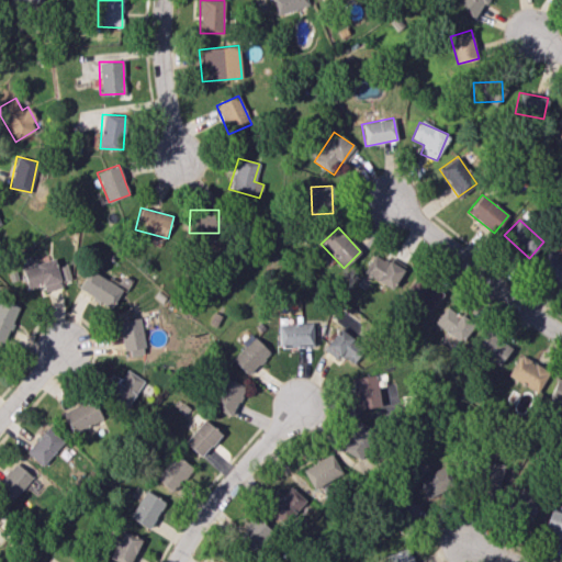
[(561,258),(548,253),(537,274),(561,285),(561,258)]
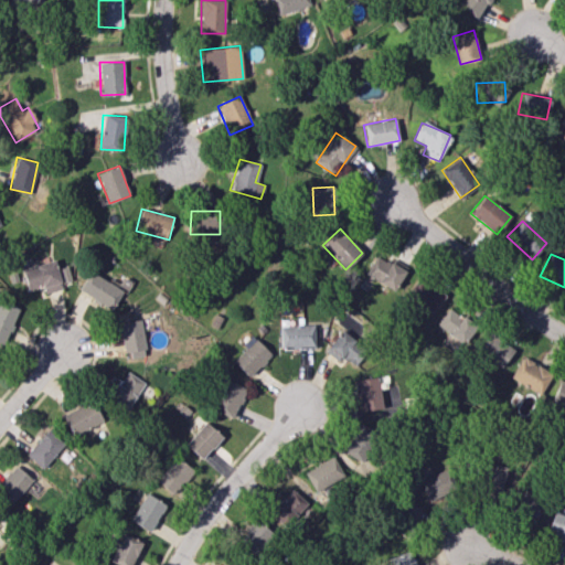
[(365,275),(394,289),(404,269),(375,255),(365,275)]
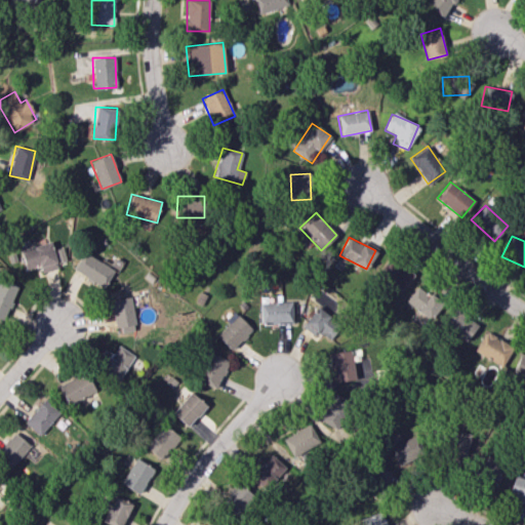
[(25,270),(39,266),(41,273),(57,268),(56,263),(66,259),(62,247),(52,250),(50,241),(19,250),(25,270)]
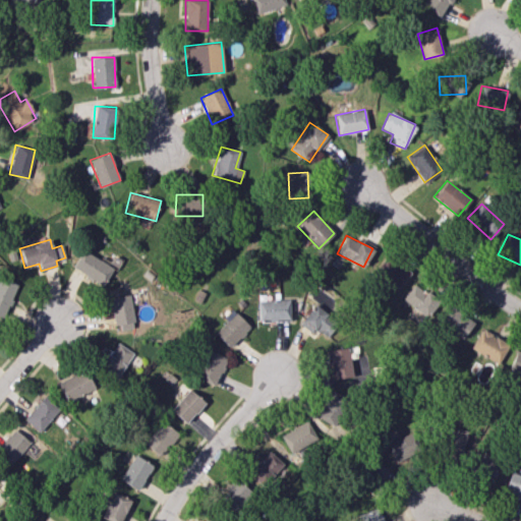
[(113,269),(83,249),(71,268),(101,287),(113,269)]
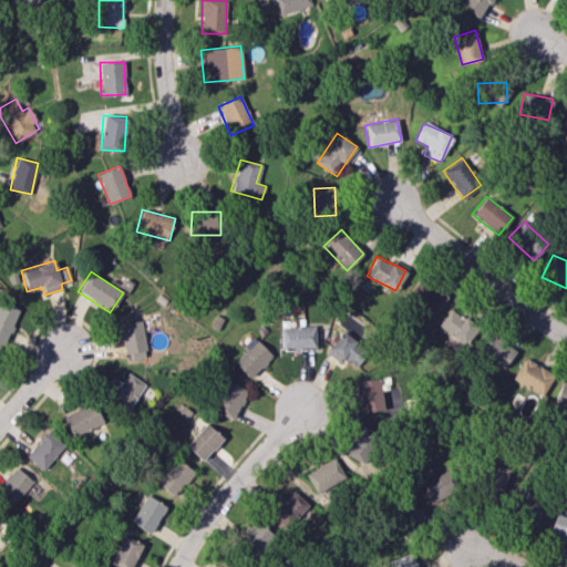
[(433,313),(446,297),(422,278),(409,295),(433,313)]
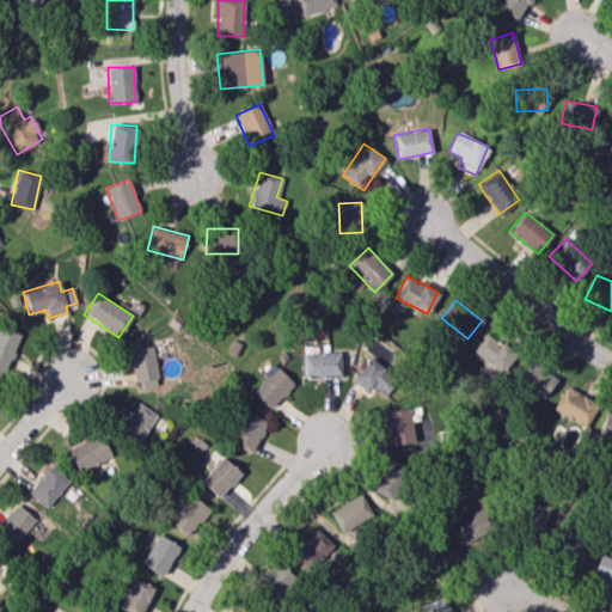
[(0,371),(2,372),(19,334),(0,325),(0,371)]
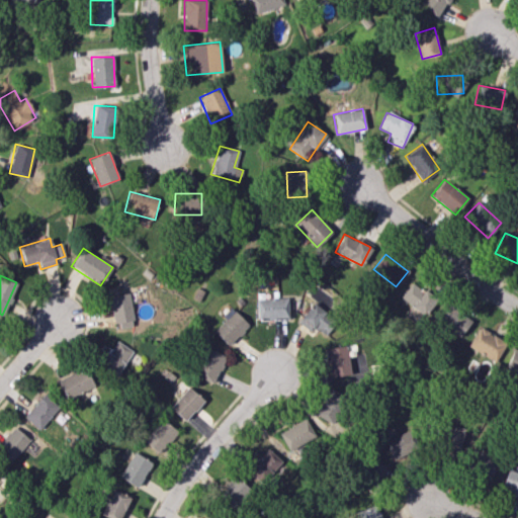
[(425,316),(436,297),(411,282),(400,299),(425,316)]
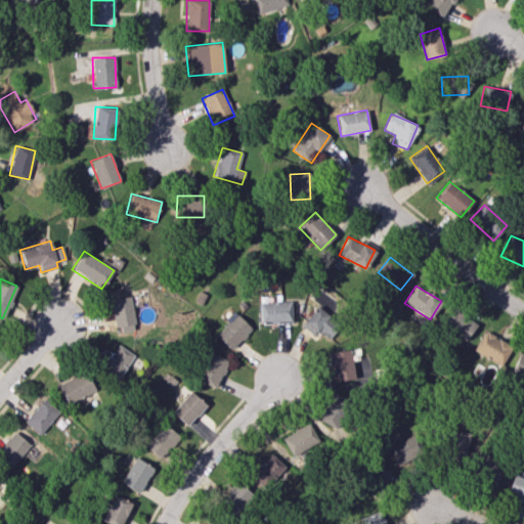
[(133,329),(131,297),(111,299),(113,331),(133,329)]
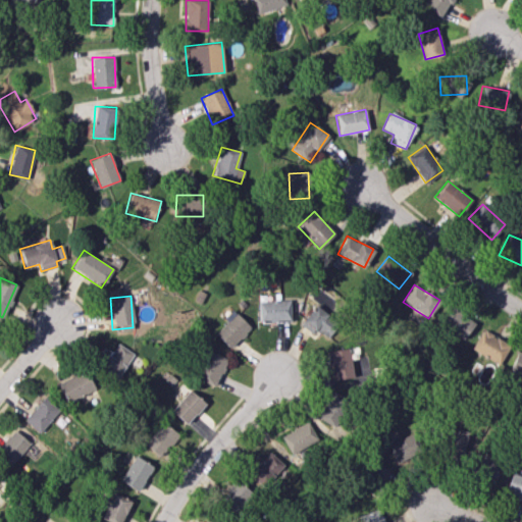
[(259,301),(259,322),(291,321),(291,310),(294,310),(294,300),(259,301)]
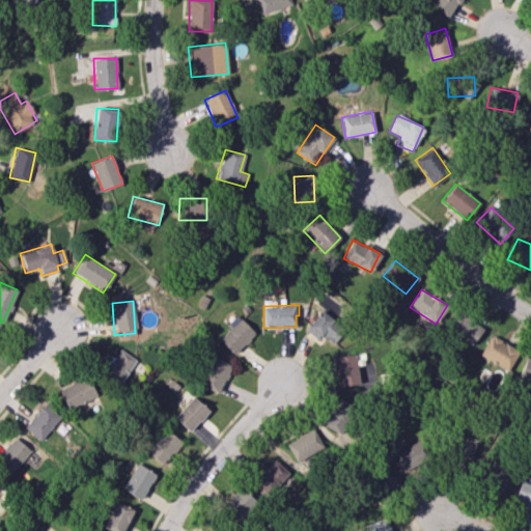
[(331,345),(344,329),(320,310),(307,327),(331,345)]
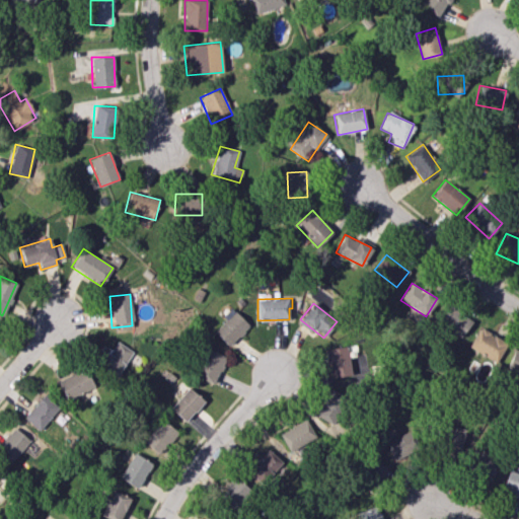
[(436,321),(460,338),(471,321),(448,304),(436,321)]
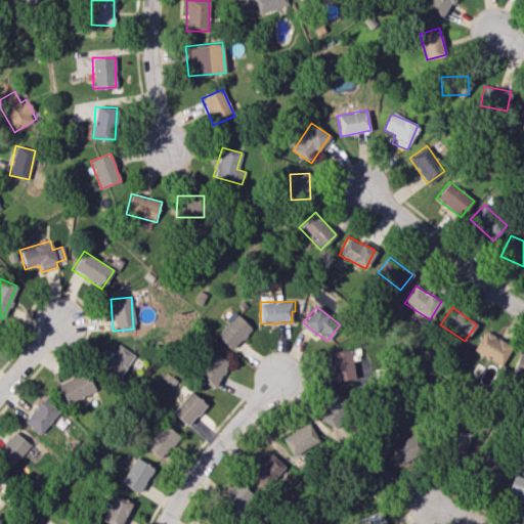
[(252,329),(235,312),(215,334),(231,349),(252,329)]
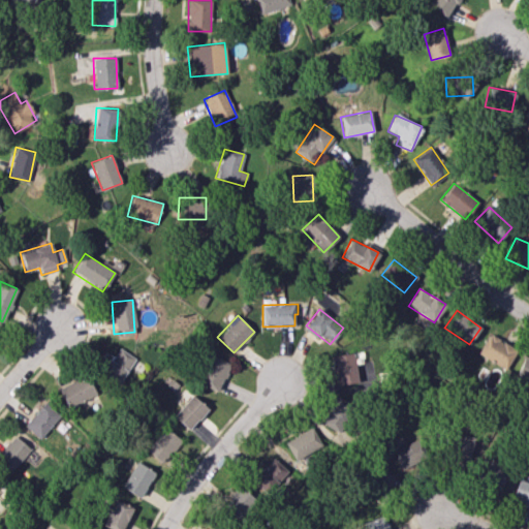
[(477,352),(504,370),(517,350),(490,333),(477,352)]
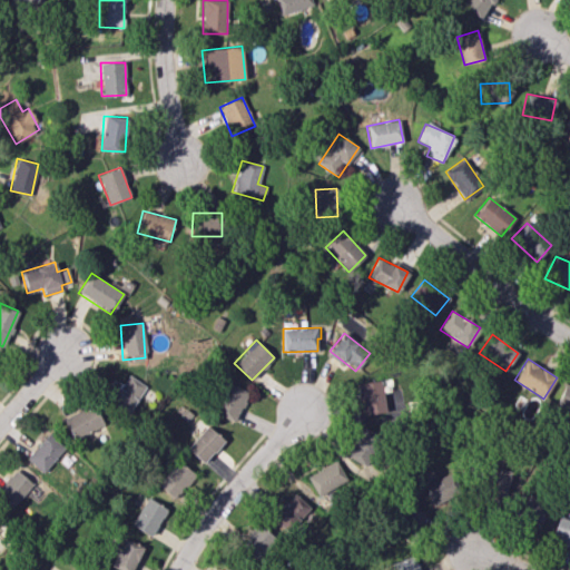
[(144,384),(124,374),(109,404),(129,414),(144,384)]
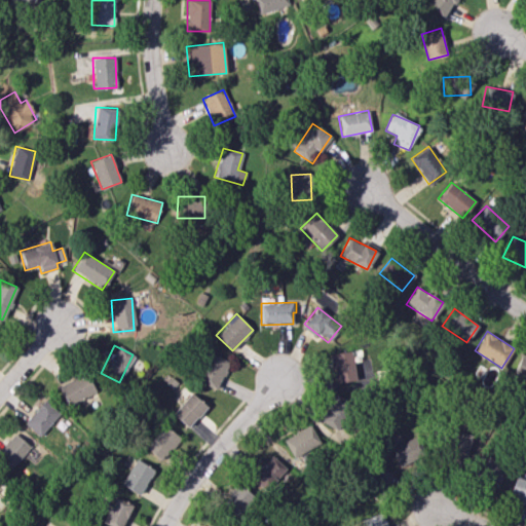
[(330,354),(335,383),(355,380),(351,350),(330,354)]
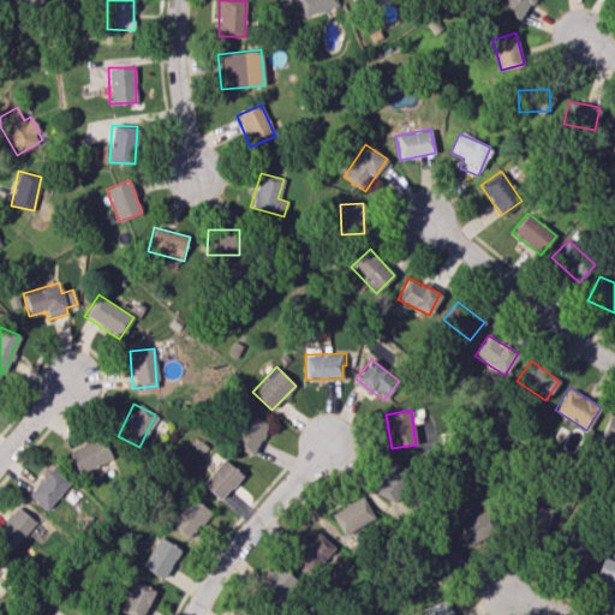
[(252,455),(268,423),(244,412),(230,443),(252,455)]
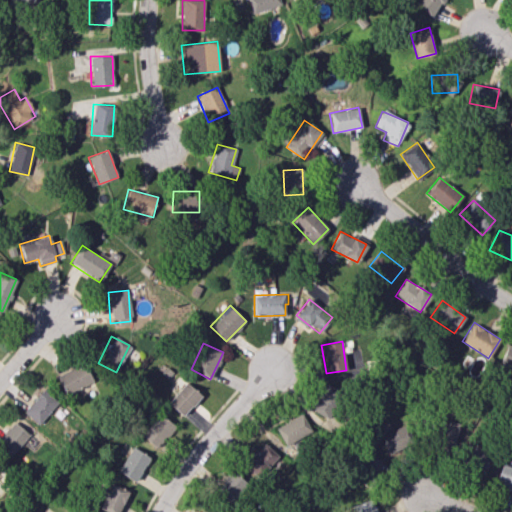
[(511,370),(511,346),(507,344),(498,365),(511,370)]
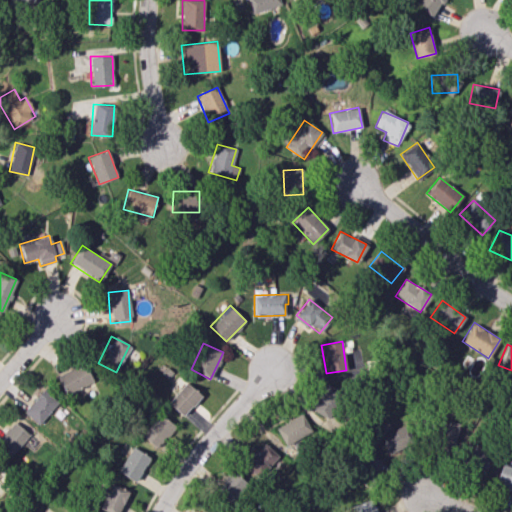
[(55,376),(67,396),(93,381),(81,361),(55,376)]
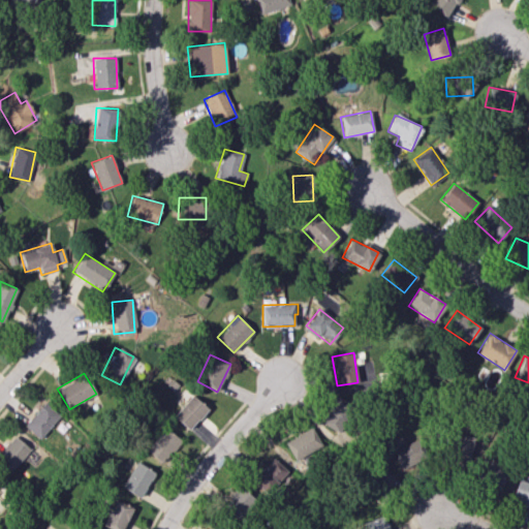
[(174,416),(189,430),(208,408),(192,395),(174,416)]
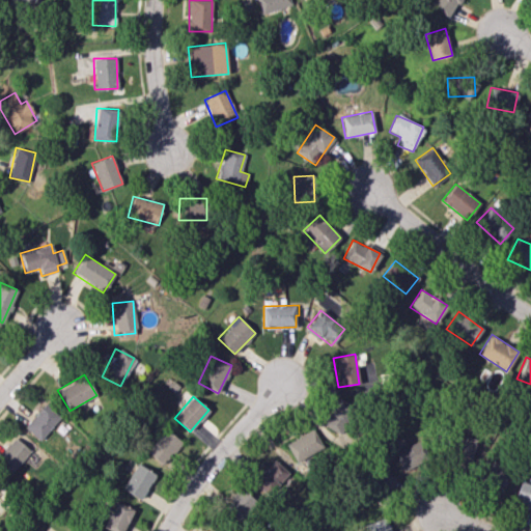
[(356,410),(338,398),(322,423),(339,435),(356,410)]
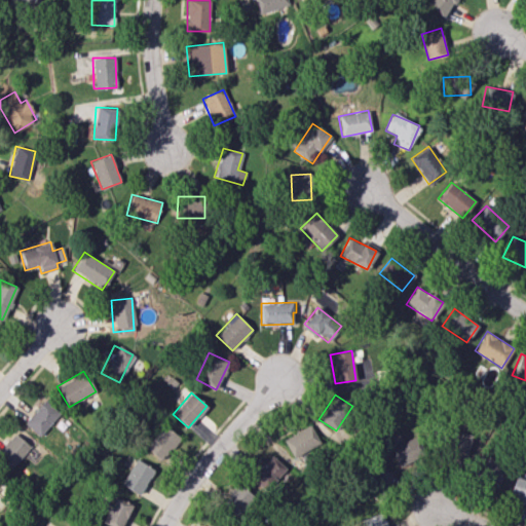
[(39,436),(60,413),(44,400),(24,422),(39,436)]
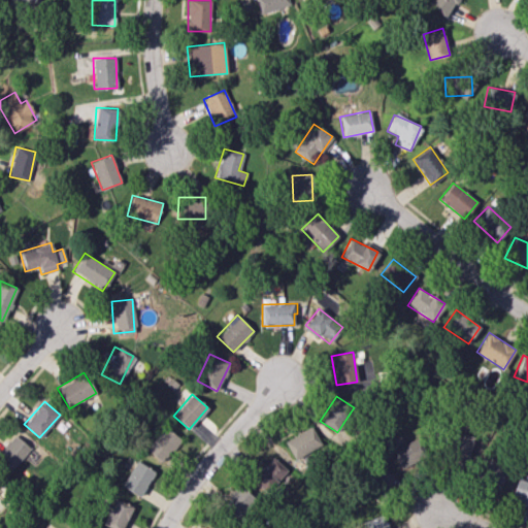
[(182,439),(164,426),(145,450),(162,463),(182,439)]
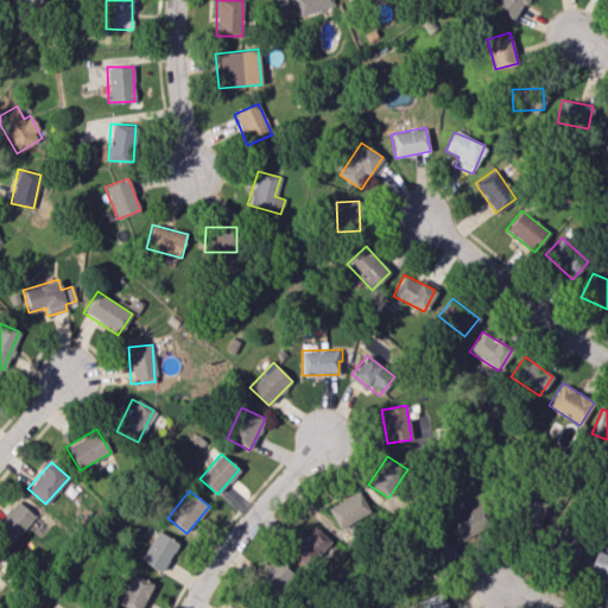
[(328,506),(337,529),(369,514),(359,492),(328,506)]
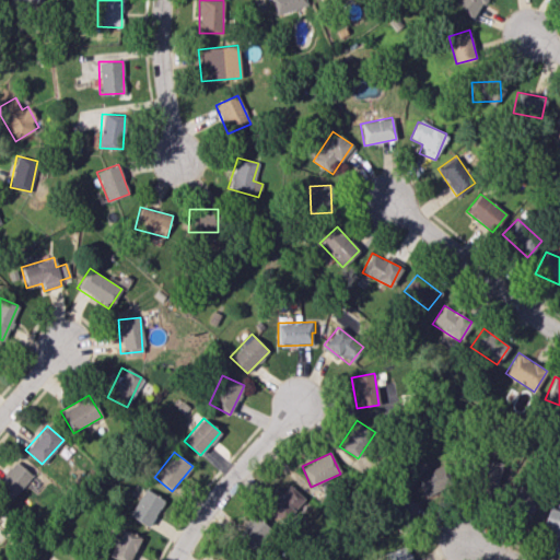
[(32,476),(15,461),(0,477),(0,488),(11,499),(32,476)]
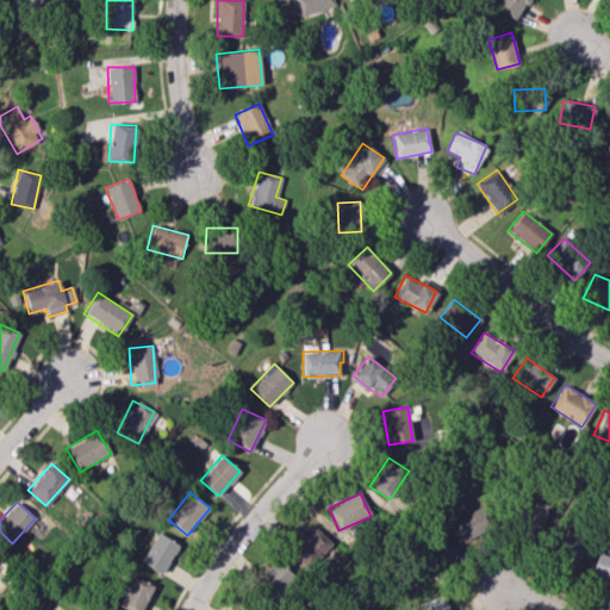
[(523,533),(545,533),(543,502),(522,502),(523,533)]
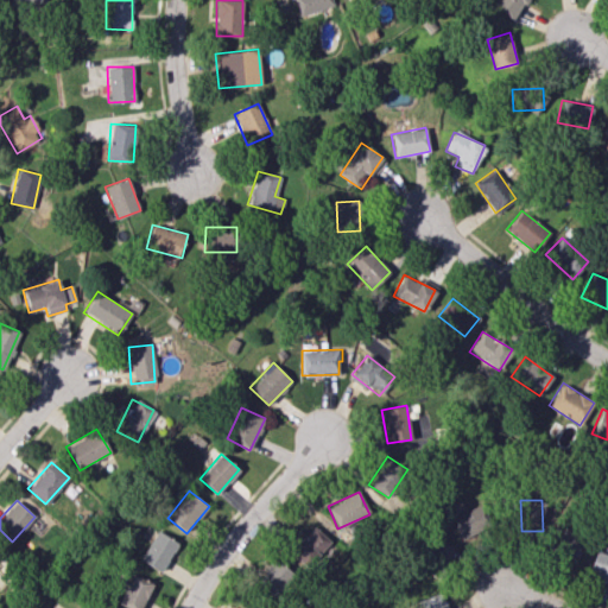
[(489,526),(480,505),(451,518),(462,539),(489,526)]
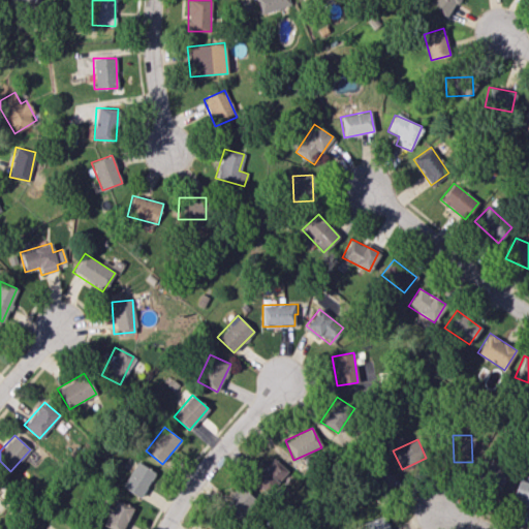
[(474,473),(500,488),(511,468),(487,454),(474,473)]
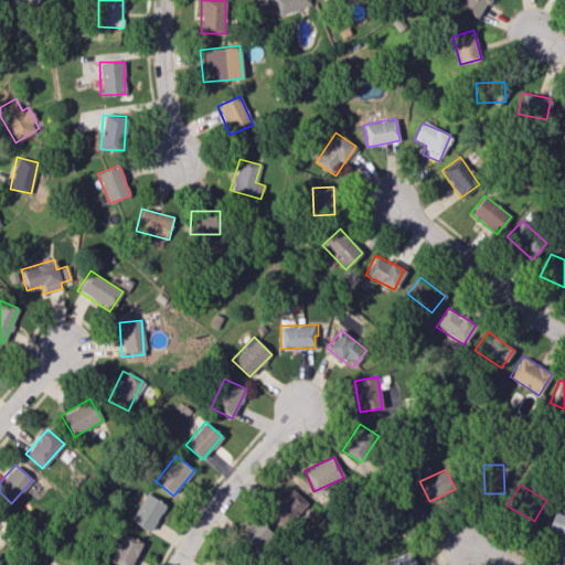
[(270,512),(288,528),(308,503),(290,488),(270,512)]
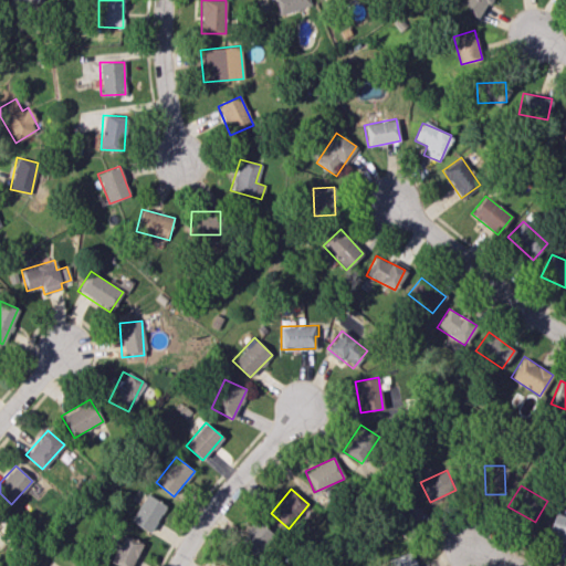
[(165,503),(144,494),(130,523),(152,533),(165,503)]
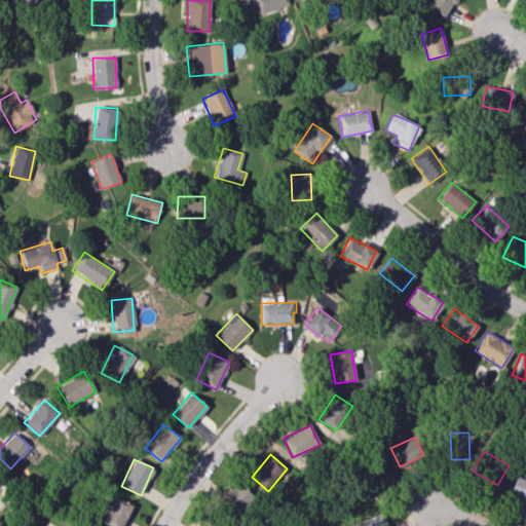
[(390,473),(378,470),(375,484),(386,488),(390,473)]
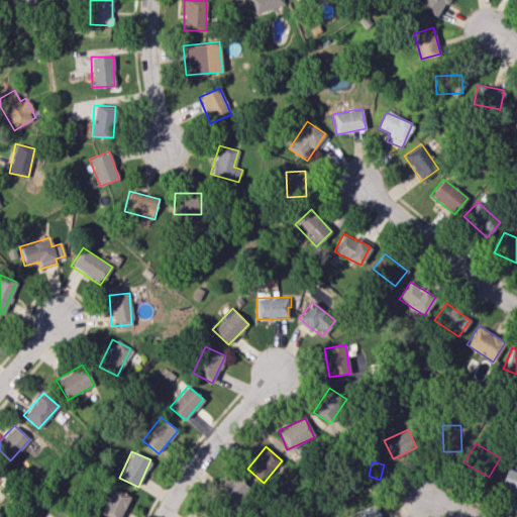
[(516,472),(507,469),(499,489),(516,495),(516,472)]
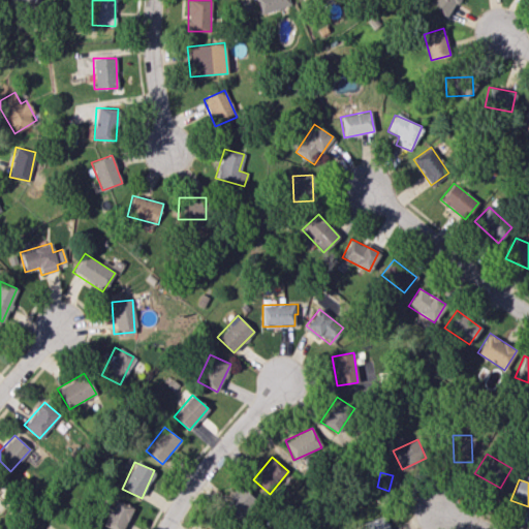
[(253,498),(236,487),(221,511),(239,522),(253,498)]
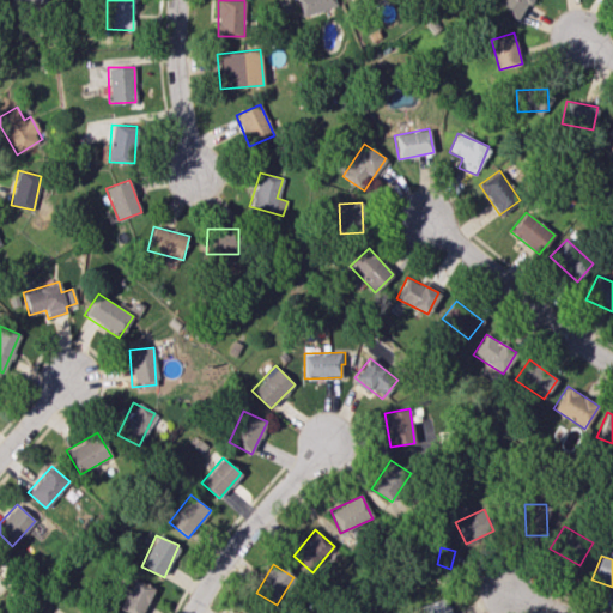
[(119,610),(128,612),(144,612),(155,588),(133,578),(119,610)]
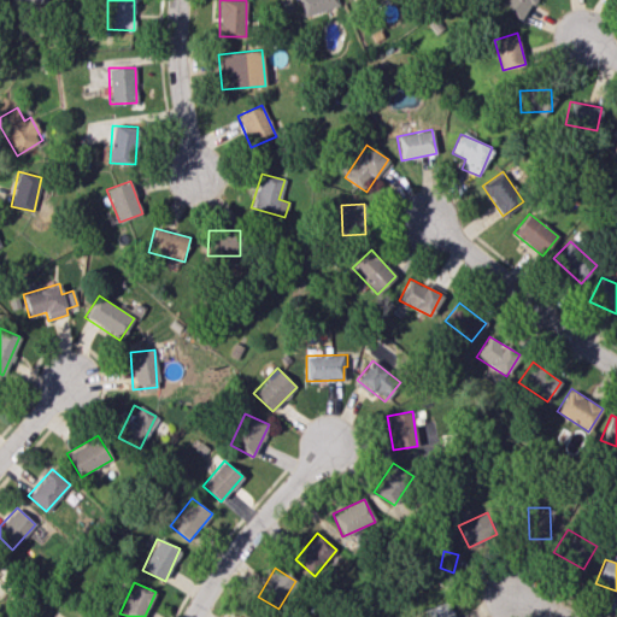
[(453,616),(450,603),(423,610),(424,616),(453,616)]
